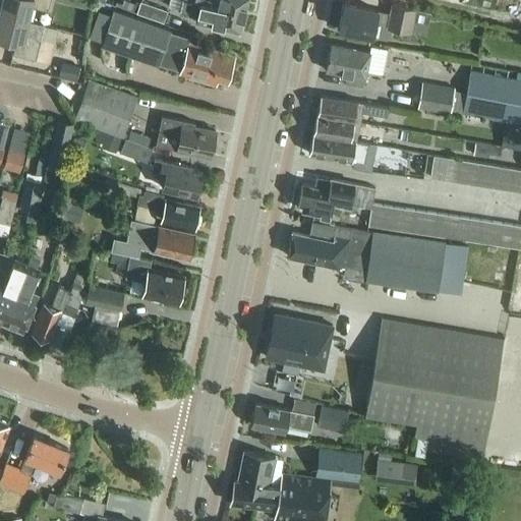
[(1,0),(0,7),(0,13),(27,21),(31,7),(48,11),(50,0),(1,0)]
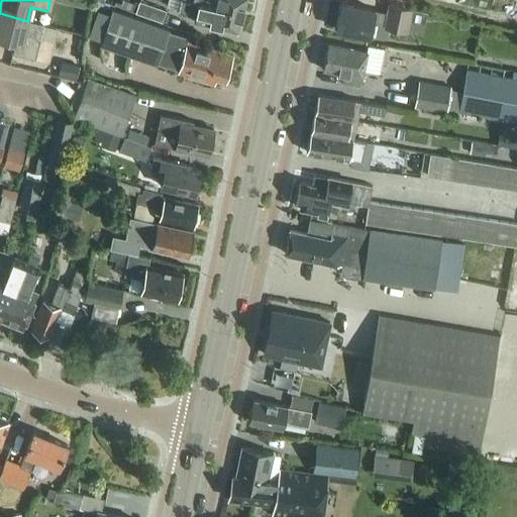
[(88,10),(89,0),(79,0),(77,7),(88,10)]
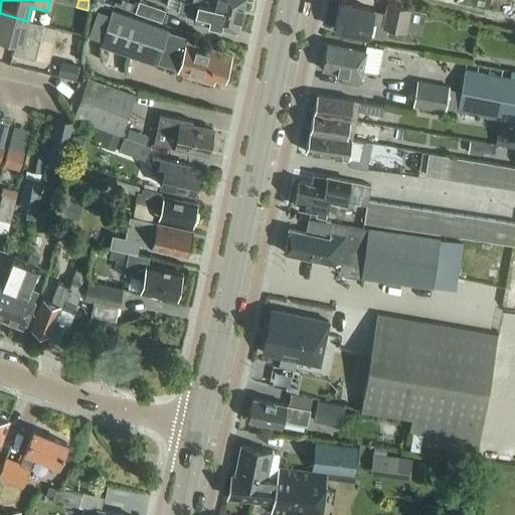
[(242,14),(183,0),(168,0),(167,7),(178,10),(177,13),(194,17),(193,21),(238,32),(242,14)]
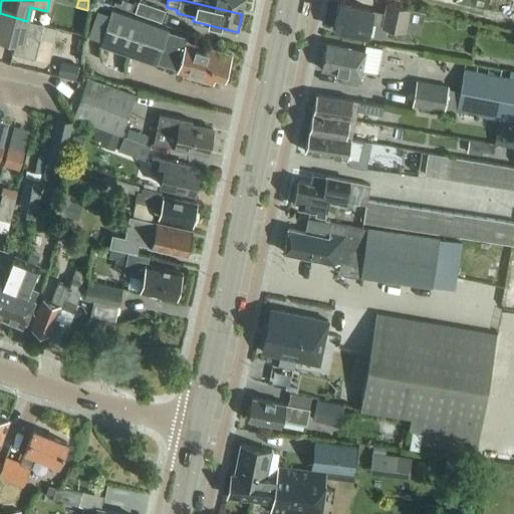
[(183,0),(242,14),(245,0),(183,0)]
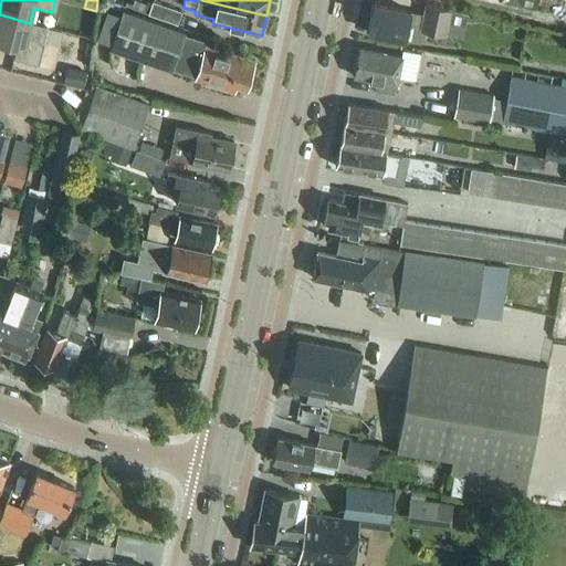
[(148,13),(178,24),(182,11),(153,1),(148,13)]
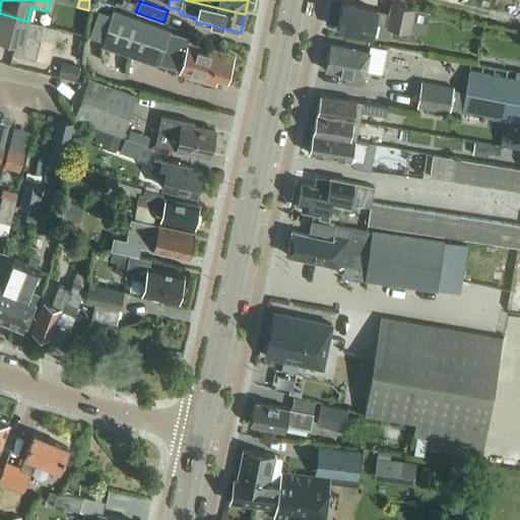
[(337,29),(371,38),(374,22),(386,24),(386,26),(408,31),(411,20),(428,23),(430,13),(413,9),(391,4),(389,14),(377,11),(343,3),(337,29)]
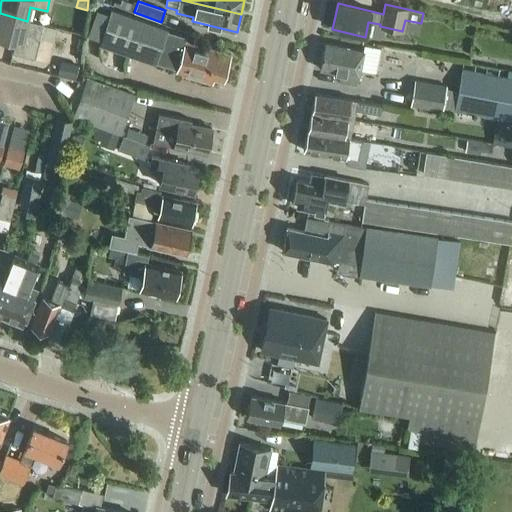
[(168,29),(111,9),(99,44),(156,64),(168,29)]
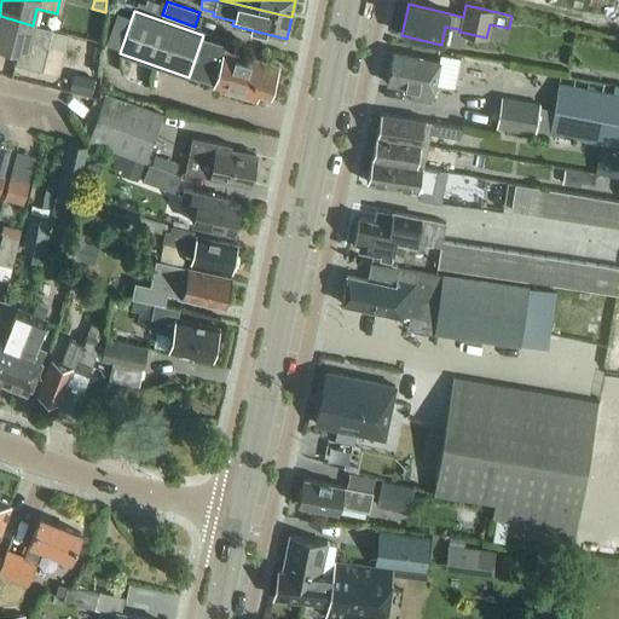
[(33,25),(0,16),(0,46),(18,51),(16,64),(42,71),(52,30),(33,25)]
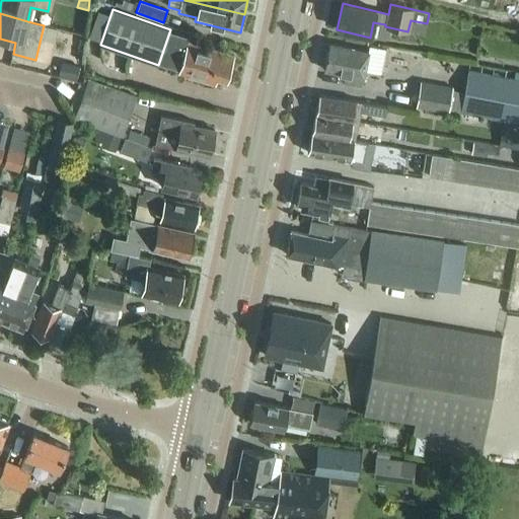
[(177,74),(215,85),(216,79),(226,82),(233,56),(187,44),(177,74)]
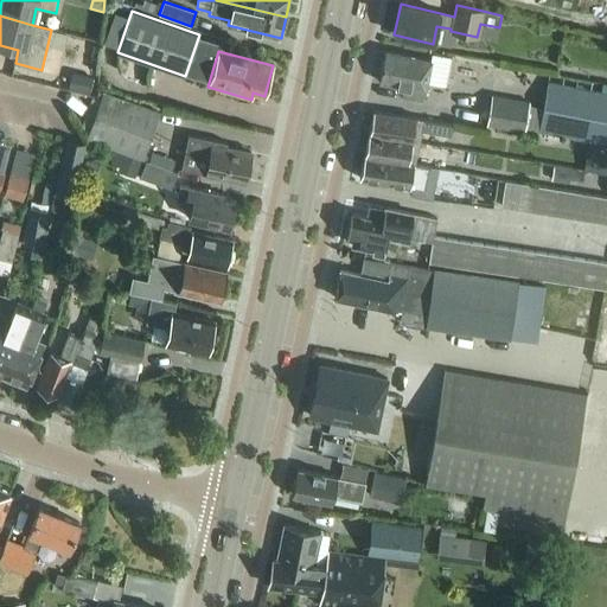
[(446,87),(452,58),(432,55),(430,62),(385,52),(378,83),(403,88),(401,97),(423,102),(427,83),(446,87)]
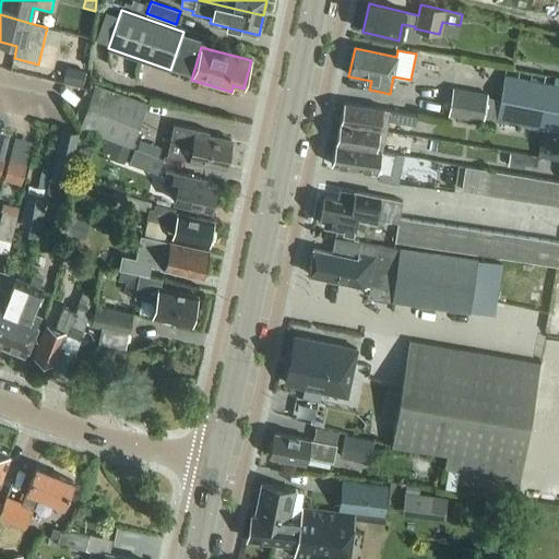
[(83,87),(86,73),(67,68),(62,83),(83,87)]
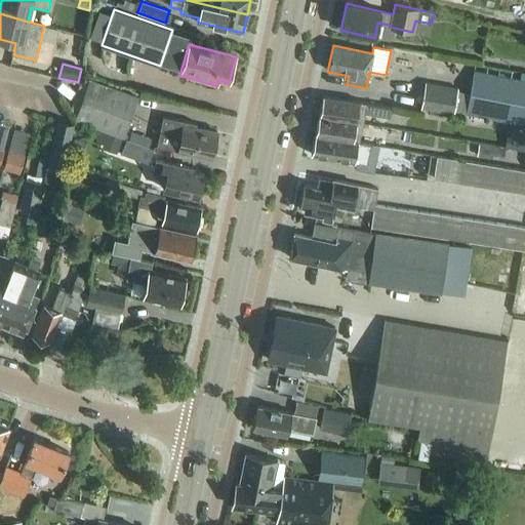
[(467,115),(524,125),(524,80),(474,72),(467,115)]
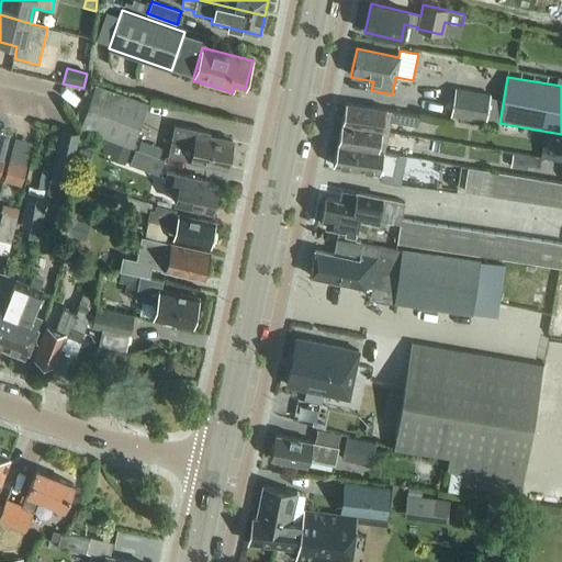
[(81,128),(115,141),(130,146),(146,104),(97,86),(81,128)]
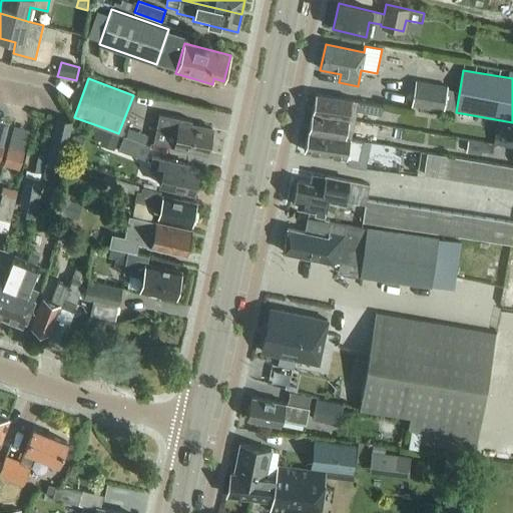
[(411,106),(443,112),(447,88),(415,82),(411,106)]
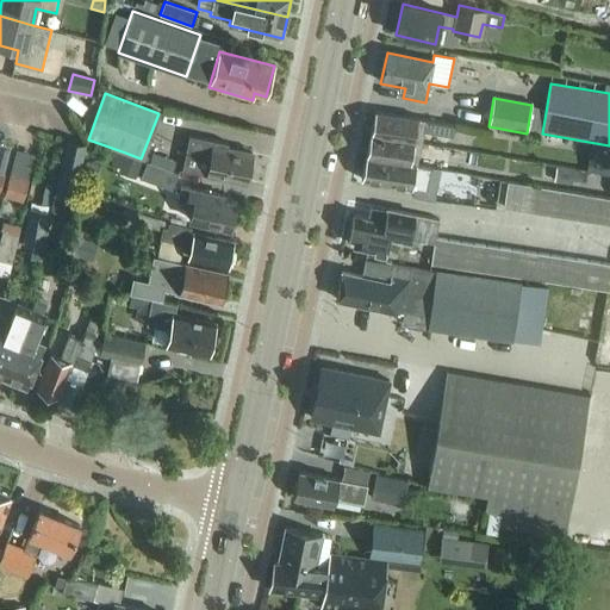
[(375,113),(371,136),(422,145),(424,131),(453,136),(454,126),(375,113)]
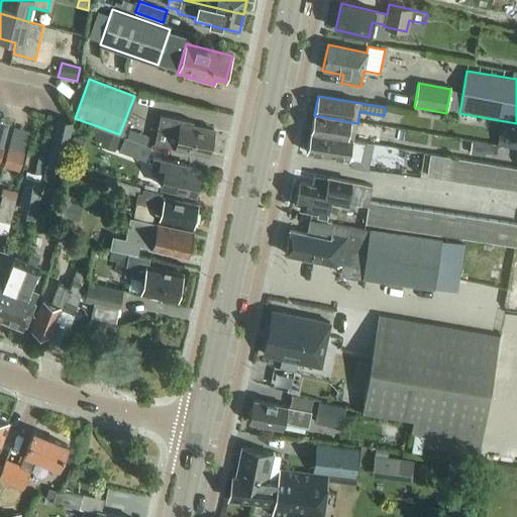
[(154,143),(209,154),(210,151),(211,148),(212,144),(212,142),(214,130),(193,126),(193,122),(161,115),(154,143)]
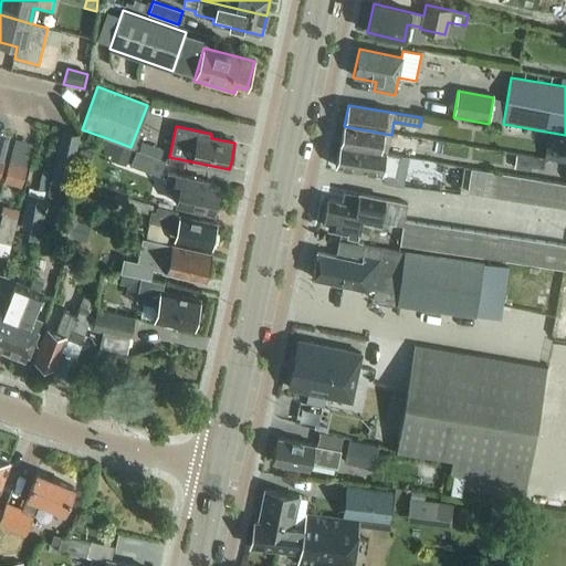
[(344,126),(339,146),(387,155),(388,154),(391,135),(344,126)]
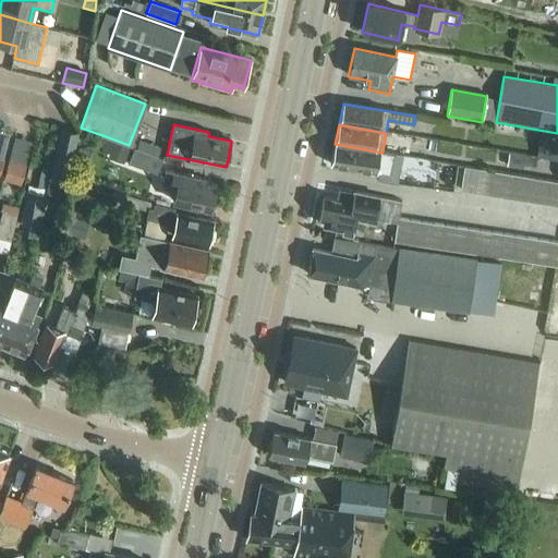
[(80,134),(62,130),(50,177),(70,182),(80,134)]
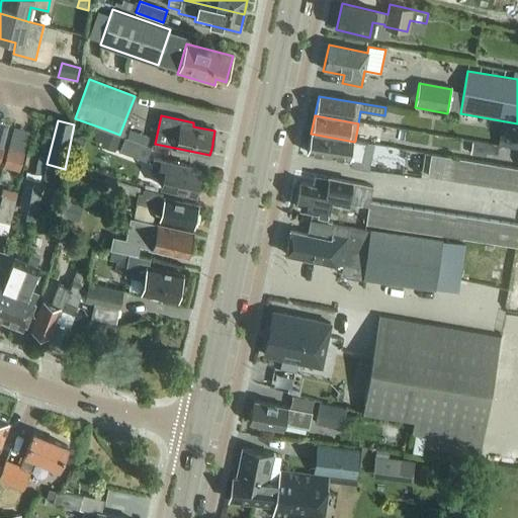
[(121,136),(119,135),(106,130),(100,147),(115,152),(121,136)]
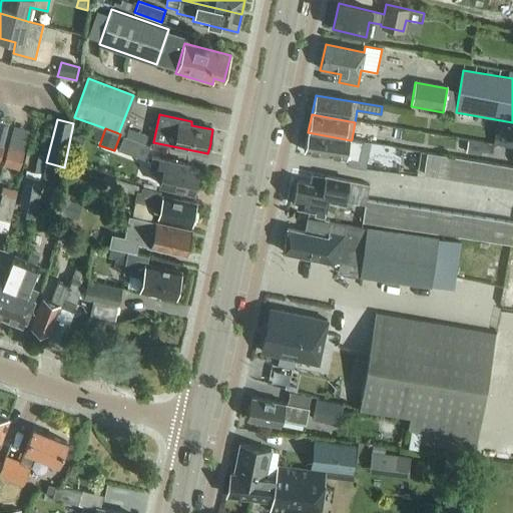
[(351,140),(308,132),(304,151),(359,160),(363,141),(352,139),(351,140)]
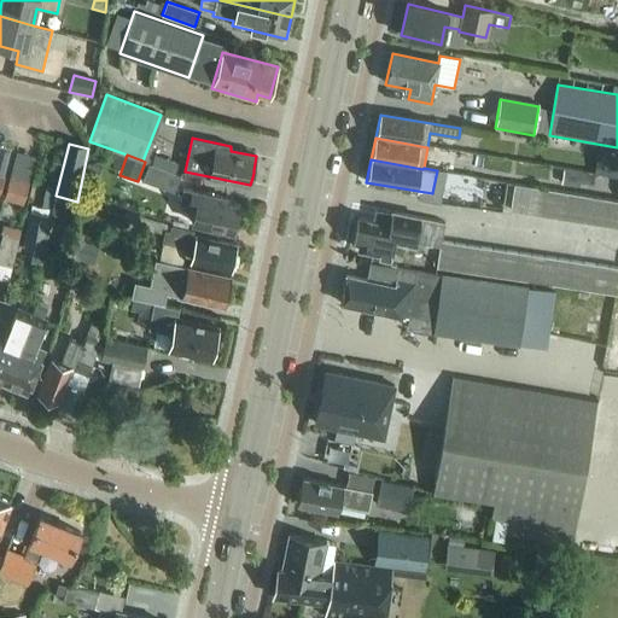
[(149,164),(143,181),(174,192),(180,175),(149,164)]
